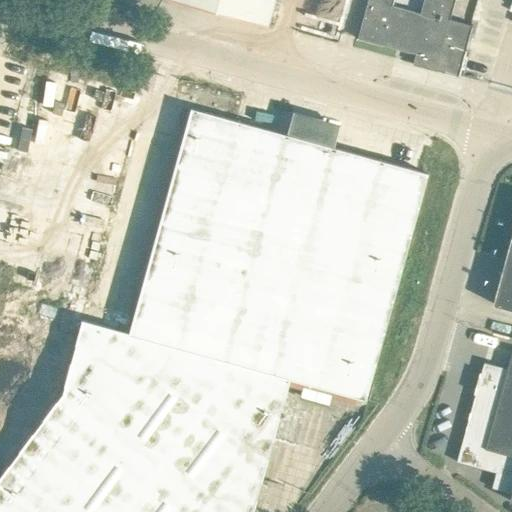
[(183,0),(270,24),(276,0),(183,0)]
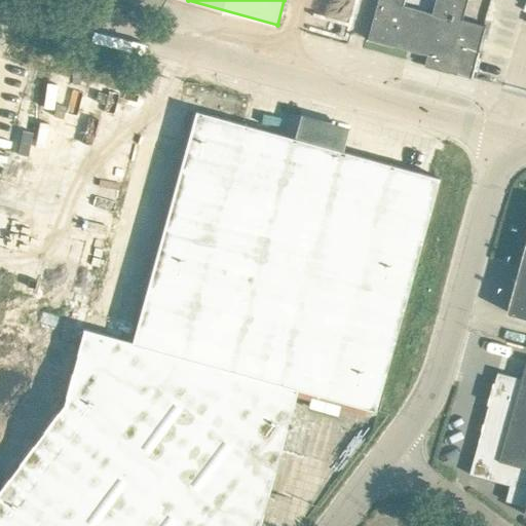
[(378,0),(369,39),(393,45),(395,40),(429,50),(434,38),(437,39),(444,13),(463,19),(467,0),(436,0),(433,12),(404,4),(405,0),(378,0)]
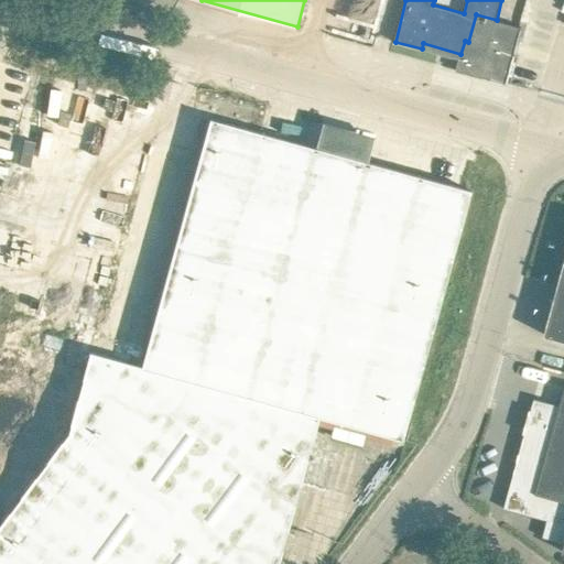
[(461,54),(456,69),(488,78),(506,83),(521,26),(497,20),(476,14),(468,42),(465,41),(461,54)]
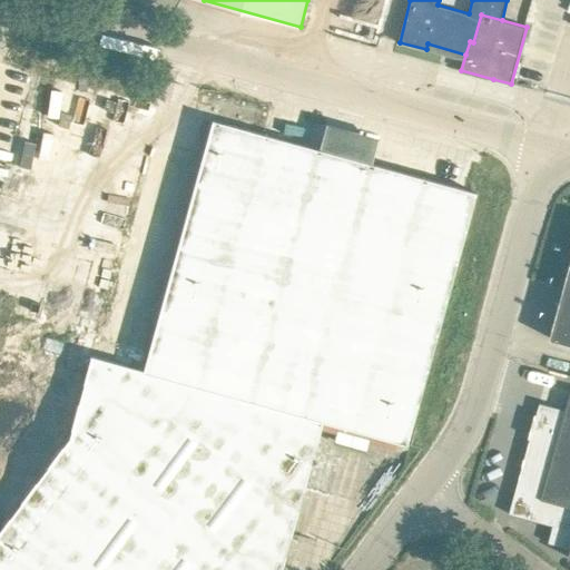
[(68,435),(0,527),(0,569),(279,569),(290,533),(320,424),(401,446),(402,442),(404,443),(410,424),(473,192),(263,134),(212,119),(143,371),(90,355),(68,435)]
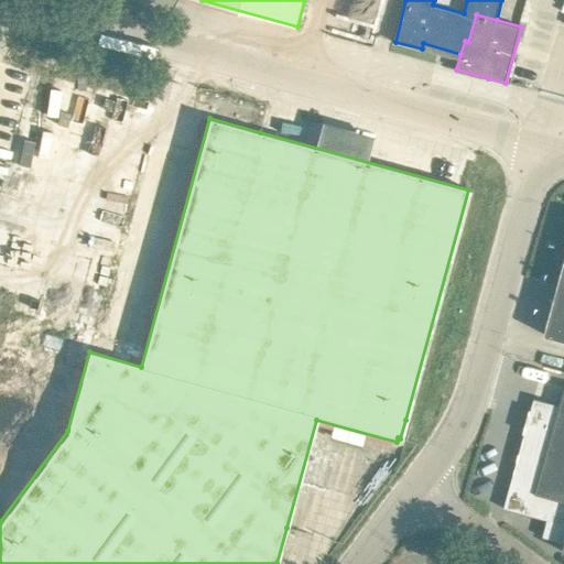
[(563,339),(563,263),(544,335),(563,339)]
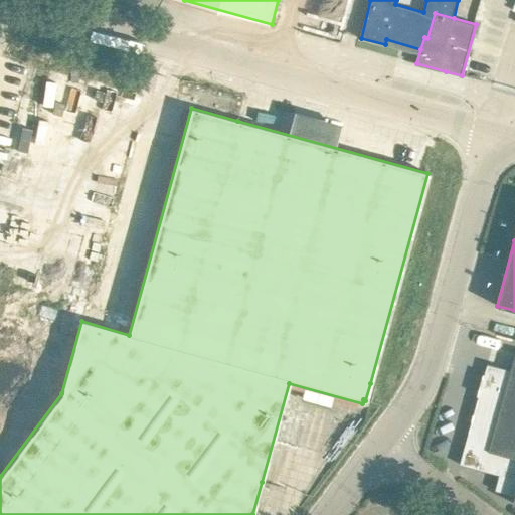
[(514,458),(514,356),(511,370),(488,364),(466,445),(514,458)]
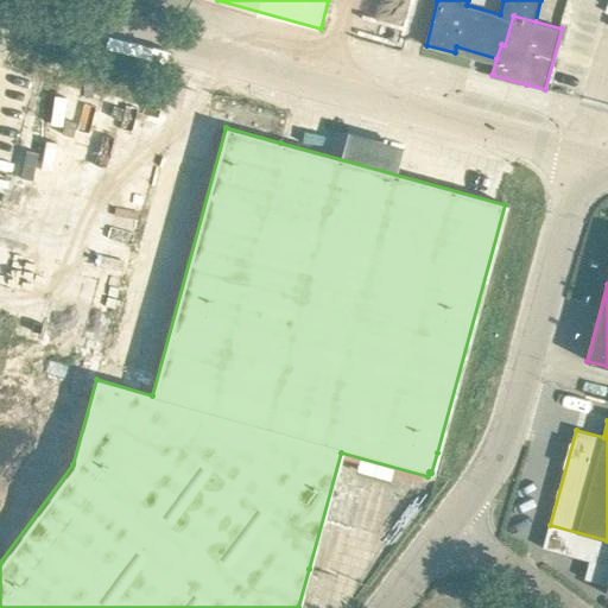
[(607,540),(550,525),(544,548),(590,561),(586,578),(607,584),(607,588),(607,594),(607,540)]
